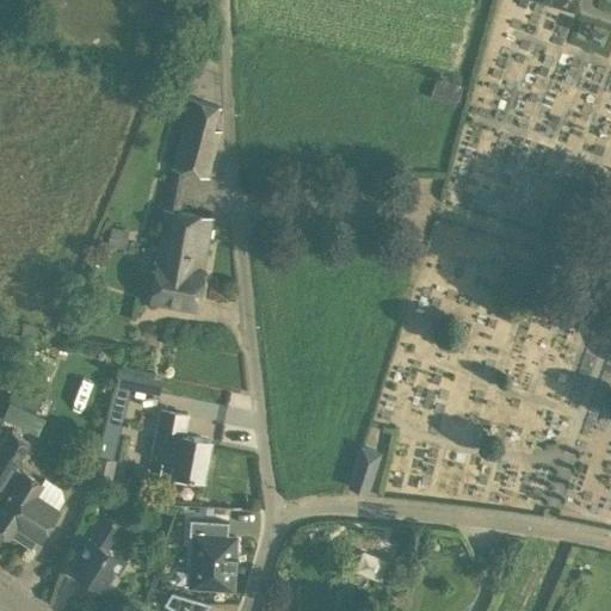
[(452,107),(461,85),(436,76),(427,98),(452,107)]
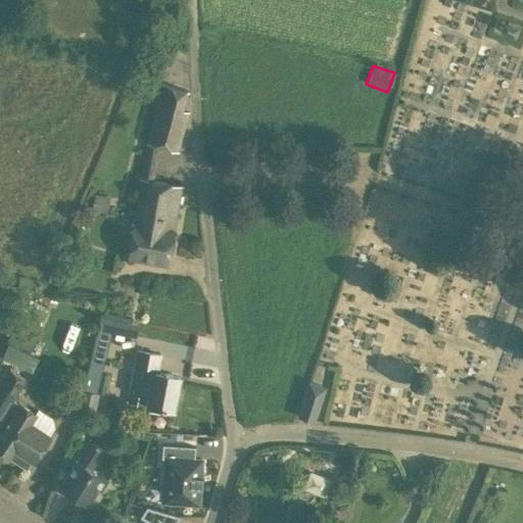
[(182,185),(153,180),(158,149),(178,152),(188,111),(182,110),(188,91),(161,84),(145,143),(138,177),(140,178),(131,223),(135,223),(129,256),(168,263),(182,185)]
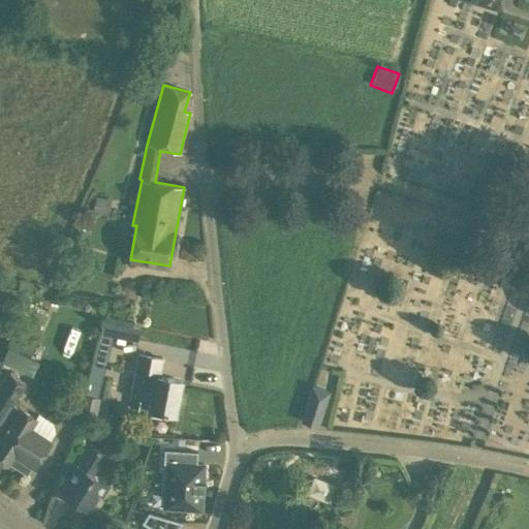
[(109,199),(96,197),(94,211),(107,213),(109,199)]
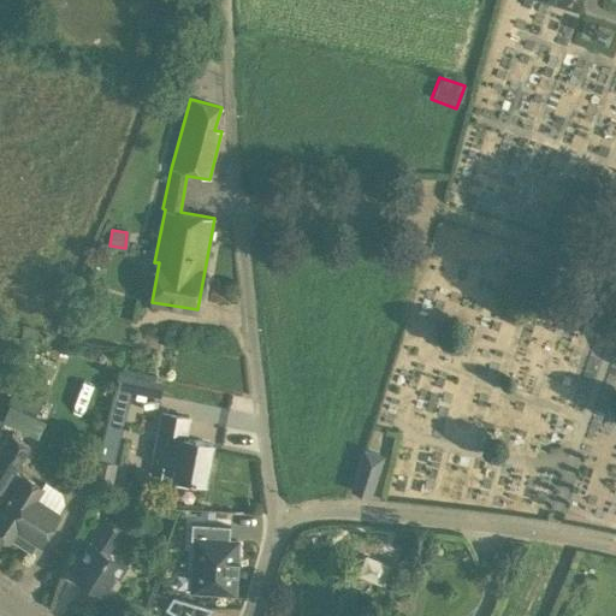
[(615,260),(600,256),(596,273),(615,279),(615,260)]
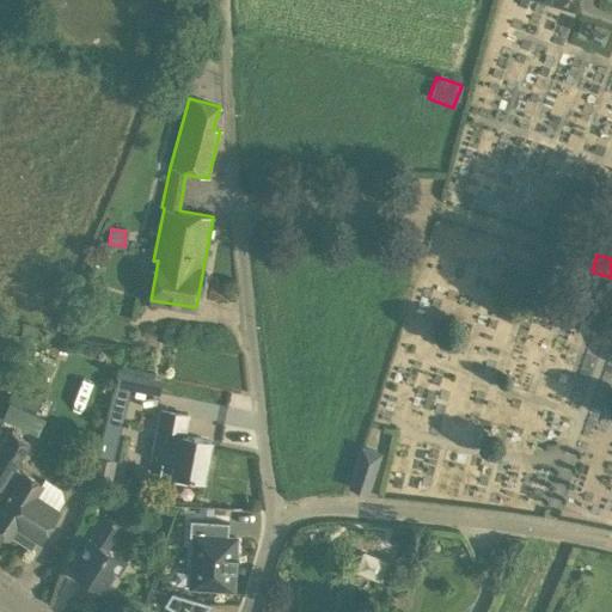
[(34,342),(40,326),(22,322),(17,338),(34,342)]
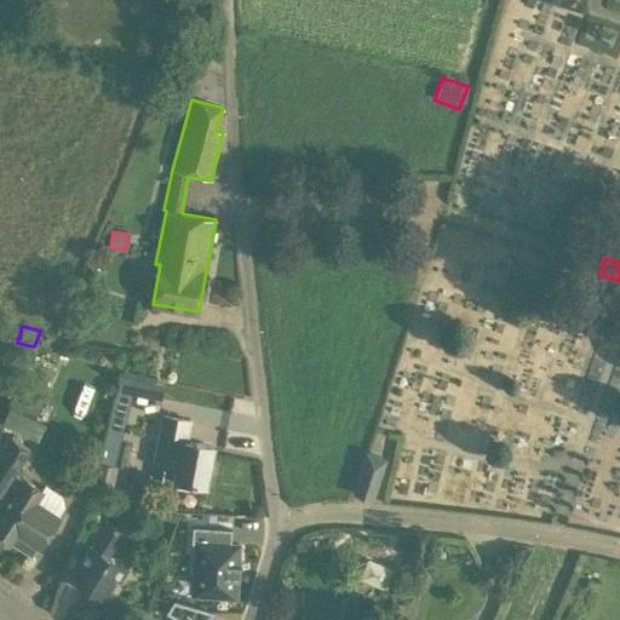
[(119,375),(114,399),(132,402),(137,379),(122,377),(119,375)]
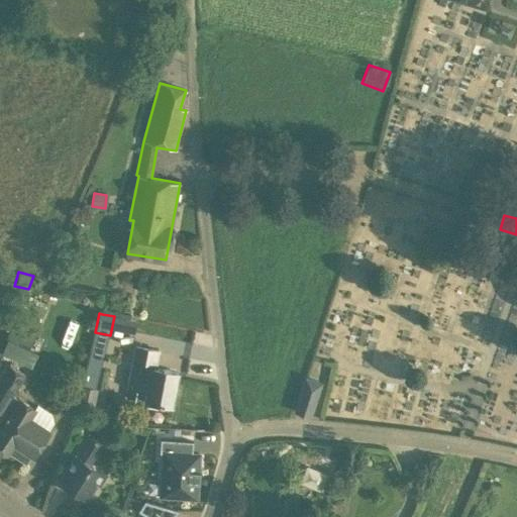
[(39,325),(17,315),(6,339),(27,350),(39,325)]
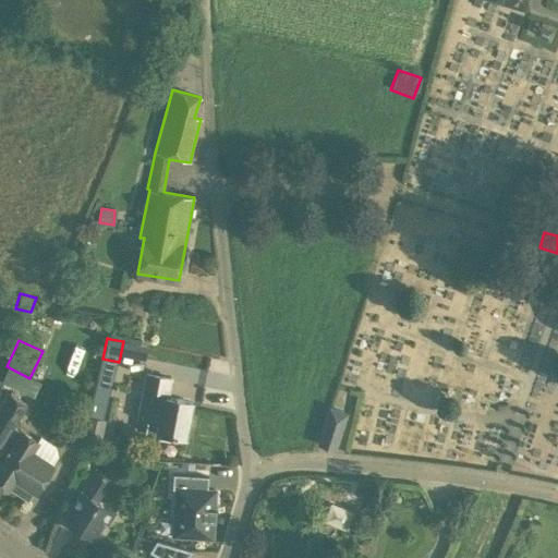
[(185,437),(192,401),(169,397),(172,377),(144,372),(135,419),(146,421),(144,435),(170,439),(171,434),(185,437)]
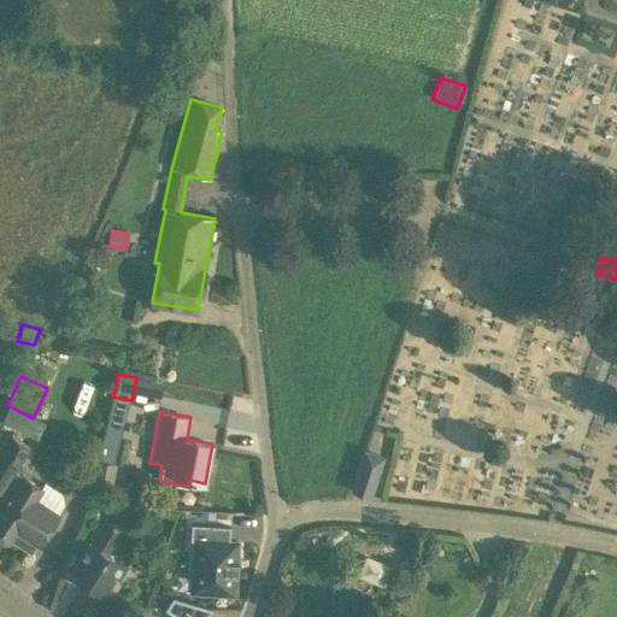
[(0,494),(15,471),(30,447),(10,434),(0,448),(0,494)]
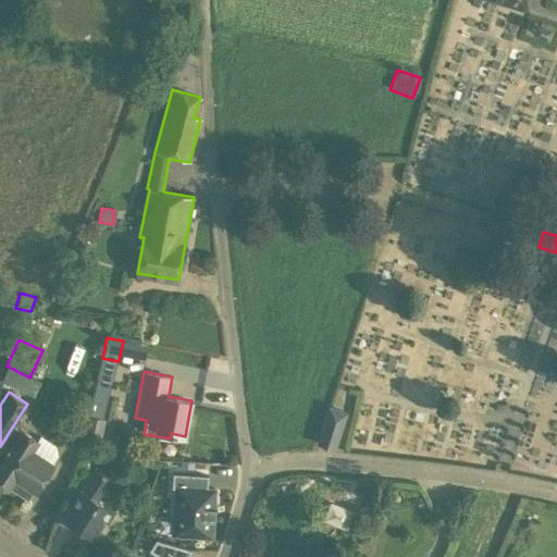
[(347,410),(327,405),(316,443),(334,449),(347,410)]
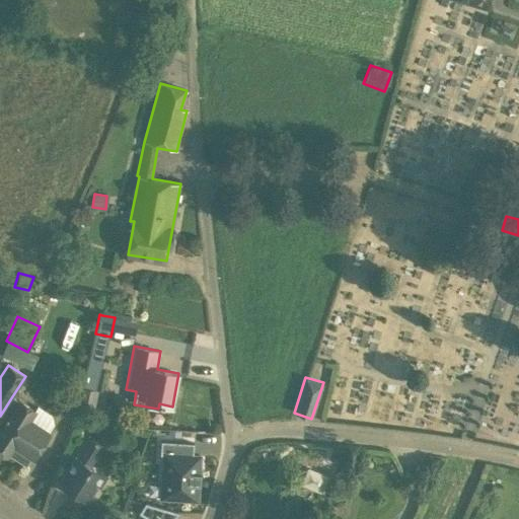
[(82,387),(77,410),(92,413),(97,390),(82,387)]
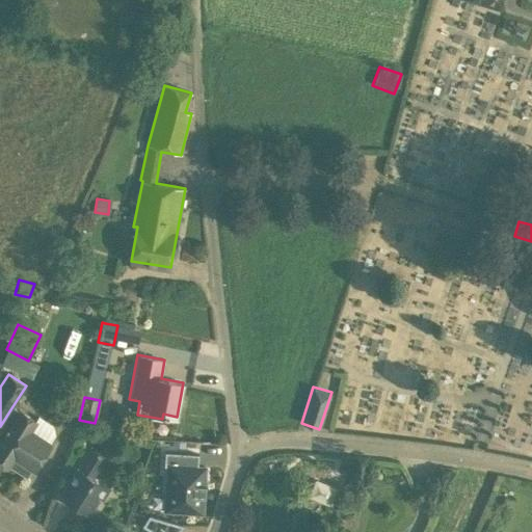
[(0,426),(0,460),(27,478),(49,443),(26,428),(32,419),(20,411),(12,406),(0,426)]
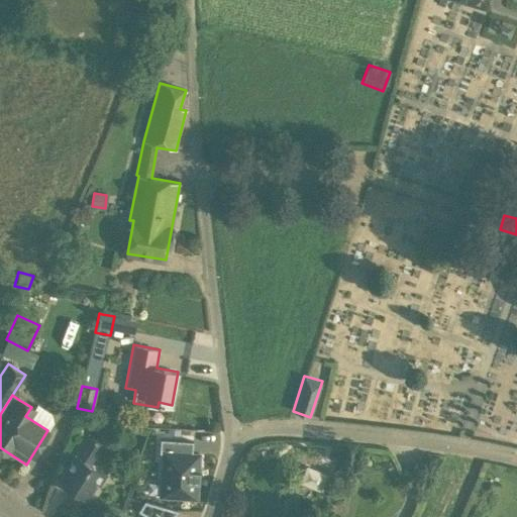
[(85,498),(102,471),(90,463),(104,442),(87,433),(75,454),(59,482),(85,498)]
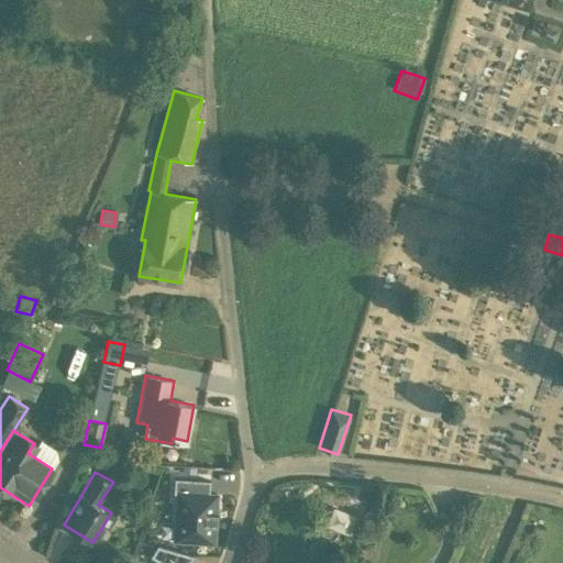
[(174,478),(173,493),(177,493),(174,540),(213,542),(217,494),(209,494),(209,481),(174,478)]
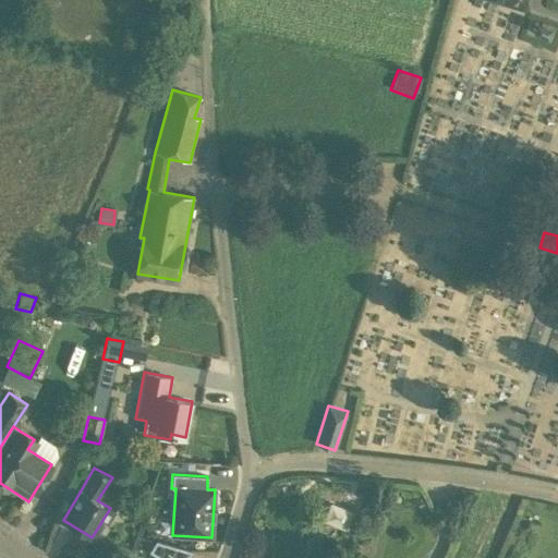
[(352,512),(334,505),(327,520),(346,528),(352,512)]
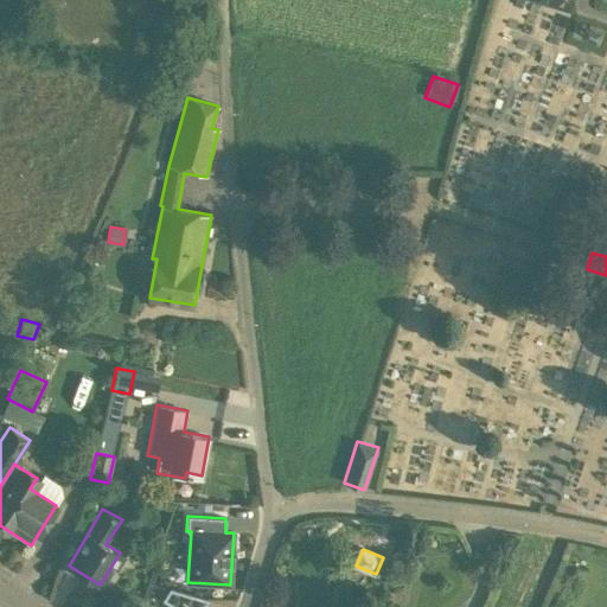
[(202,606),(208,599),(170,588),(163,599),(174,606),(202,606)]
